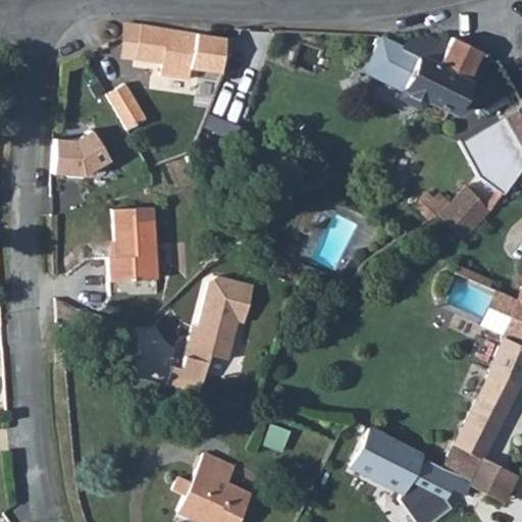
[(135,54),(140,25),(124,23),(119,51),(135,54)]
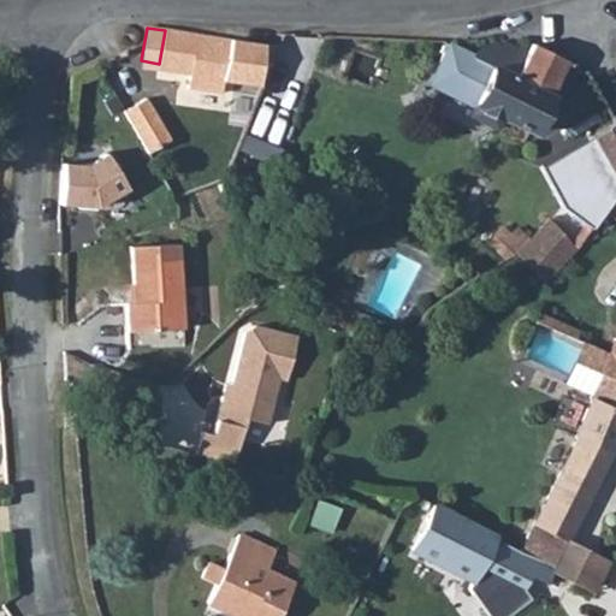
[(258,77),(265,78),(268,67),(260,65),(264,45),(165,29),(165,30),(159,64),(158,71),(187,76),(184,89),(218,96),(220,82),(255,88),(258,77)]
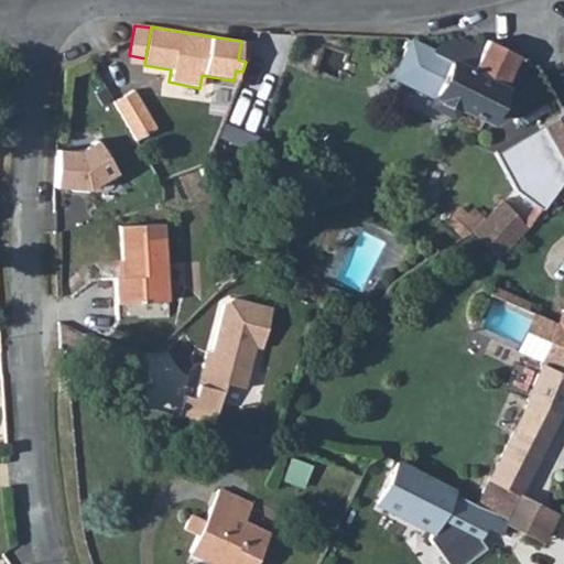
[(481,55),(459,45),(457,44),(452,44),(447,44),(442,46),(437,50),(434,54),(412,43),(394,77),(434,97),(462,110),(454,126),(477,137),(485,122),(488,123),(505,90),(502,88),(519,56),(488,41),(481,55)]
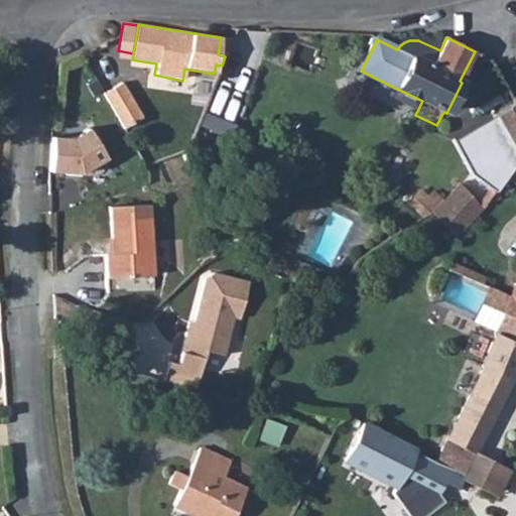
[(123,83),(104,93),(124,129),(144,119),(123,83)]
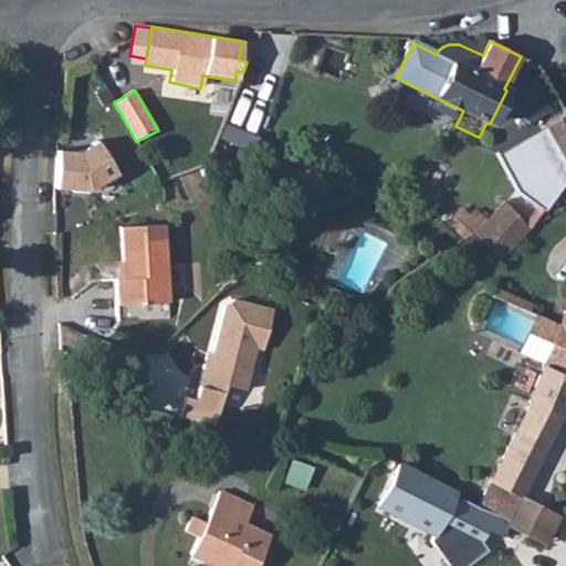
[(538,208),(526,226),(530,231),(548,205),(561,189),(565,184),(565,113),(543,126),(565,165),(565,176),(562,181),(553,175),(531,201),(538,208)]
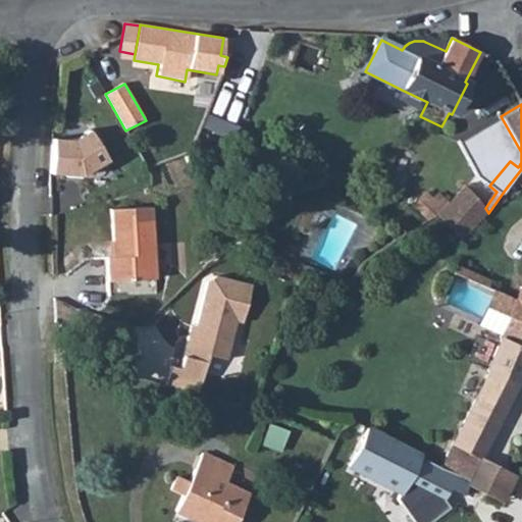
[(74,140),(53,139),(52,175),(82,176),(109,160),(93,129),(74,140)]
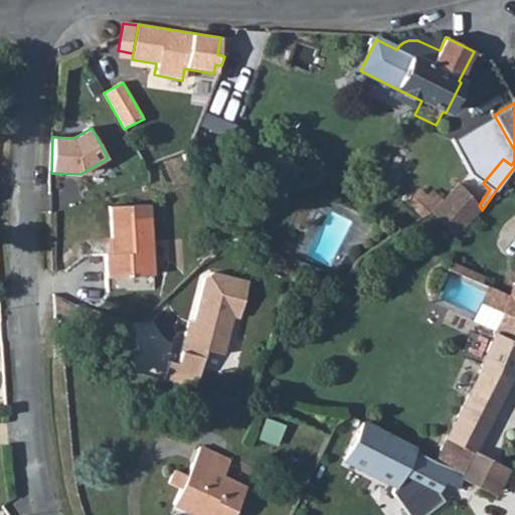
[(514,167),(510,172),(499,186),(511,194),(514,187),(514,167)]
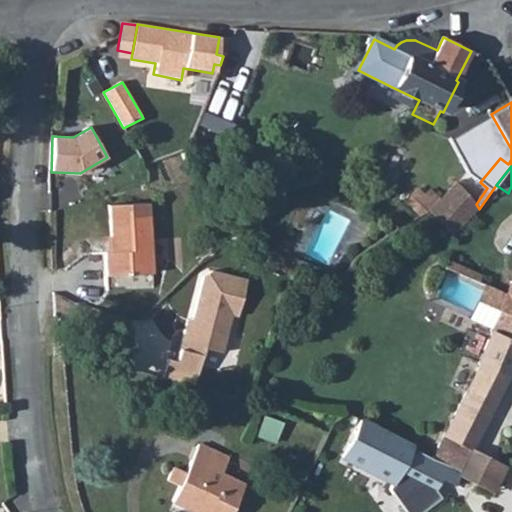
[(433,207),(428,211),(452,236),(479,209),(476,204),(458,182),(433,207)]
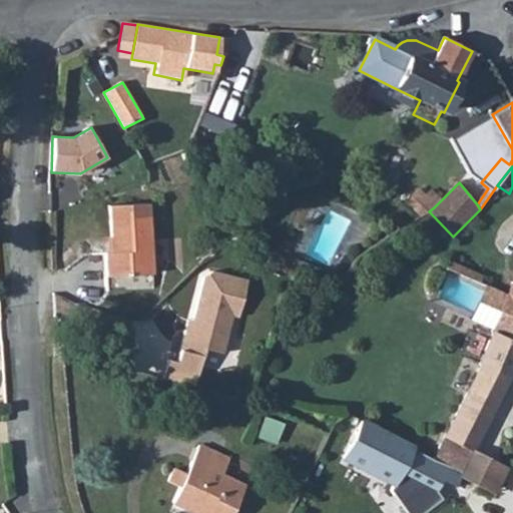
[(421,206),(427,213),(429,211),(434,207),(427,200),(421,206)]
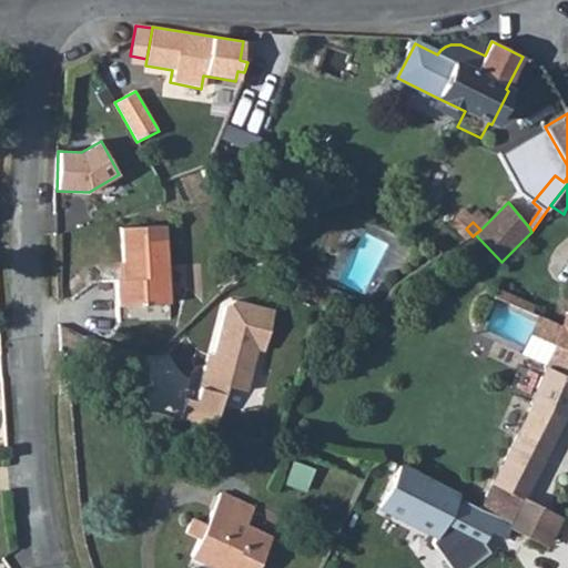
[(120,279),(112,280),(113,306),(166,304),(163,226),(119,227),(120,279)]
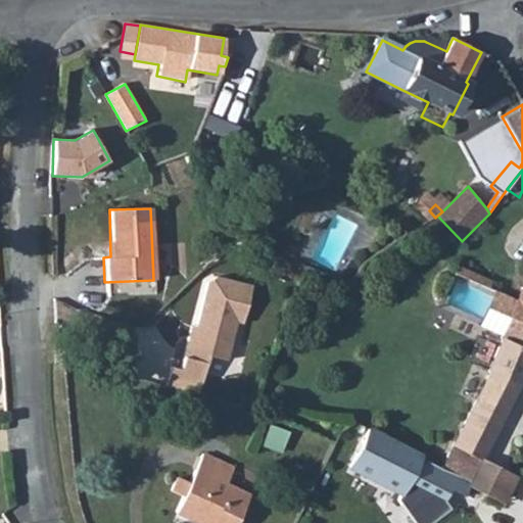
[(450,285),(514,314),(520,299),(488,286),(490,280),(459,266),(450,285)]
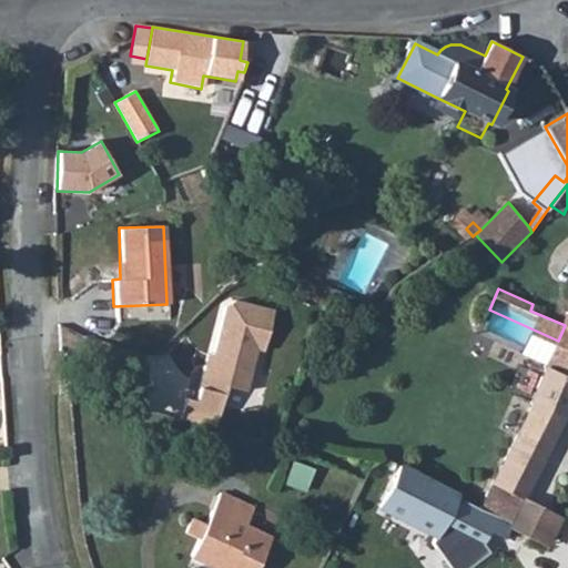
[(276,310),(229,298),(213,353),(205,353),(198,399),(185,396),(179,419),(222,429),(232,389),(250,393),(259,354),(266,355),(276,310)]
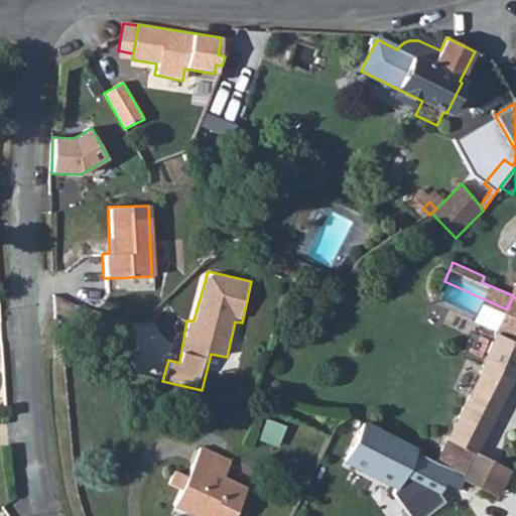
[(484,370),(438,460),(465,472),(509,383),(515,367),(515,288),(513,295),(507,309),(495,337),(496,339),(483,367),(484,370)]
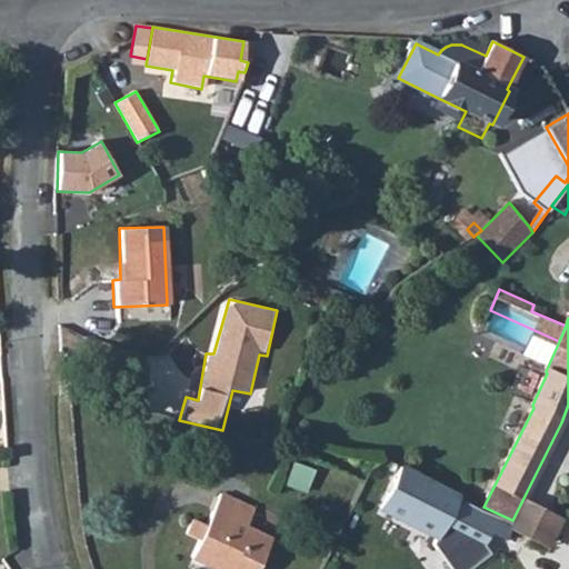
[(397,476),(380,508),(430,533),(437,536),(457,495),(401,468),(397,476)]
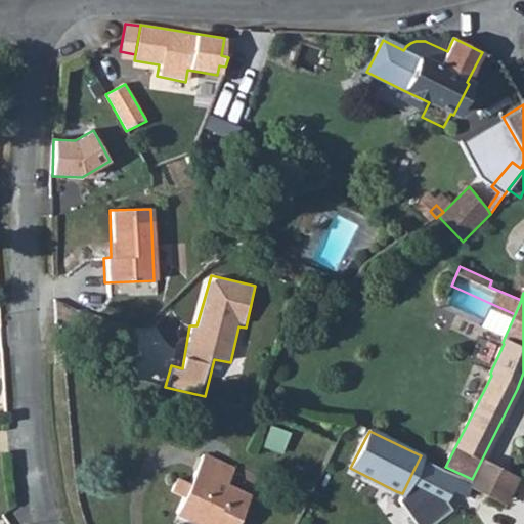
[(178,477),(171,491),(183,496),(176,513),(201,523),(236,523),(250,495),(227,485),(233,469),(204,454),(190,483),(178,477)]
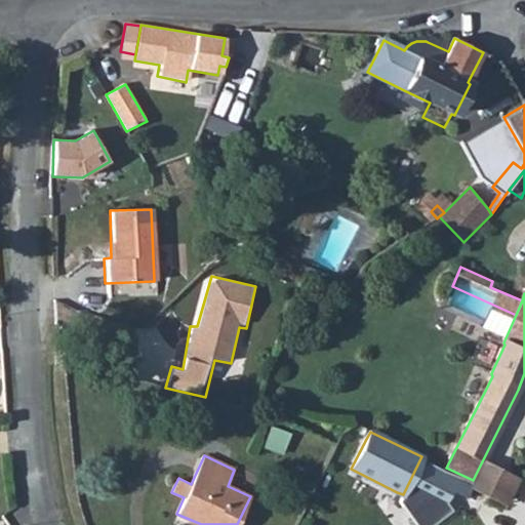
[(351,469),(337,494),(385,517),(397,492),(351,469)]
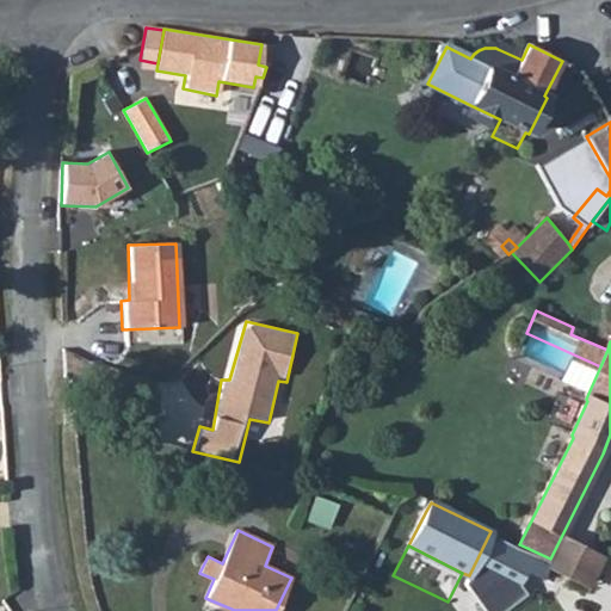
[(276,547),(271,561),(298,569),(302,555),(276,547)]
